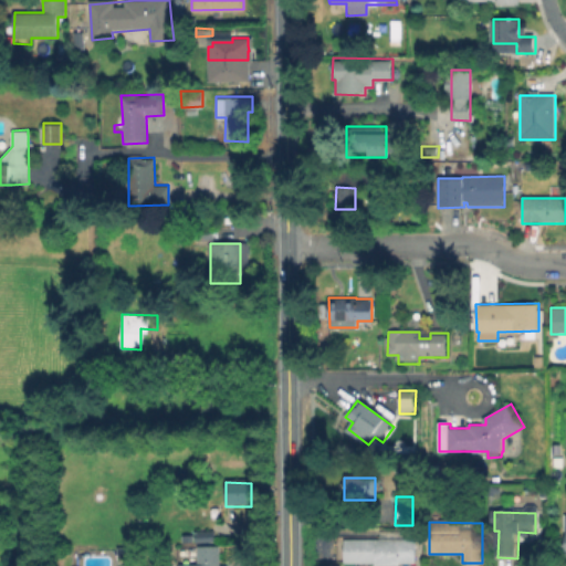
[(216,533),(216,544),(196,543),(196,533),(216,533)]
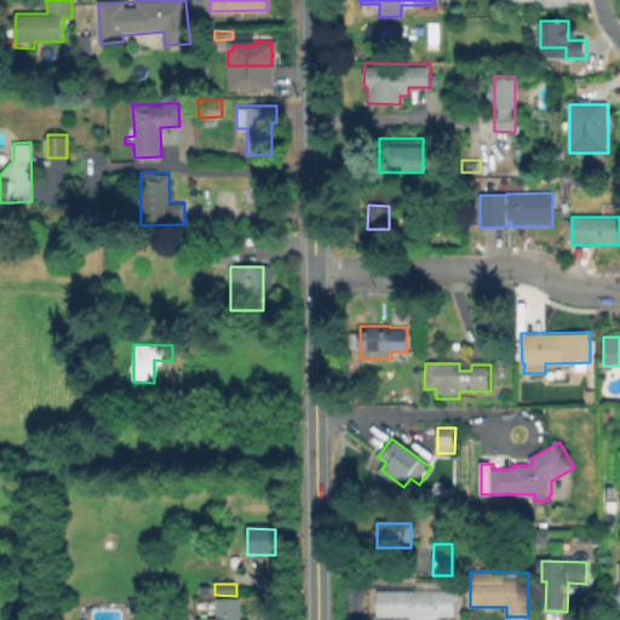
[(454,592),(454,618),(379,616),(380,592),(454,592)]
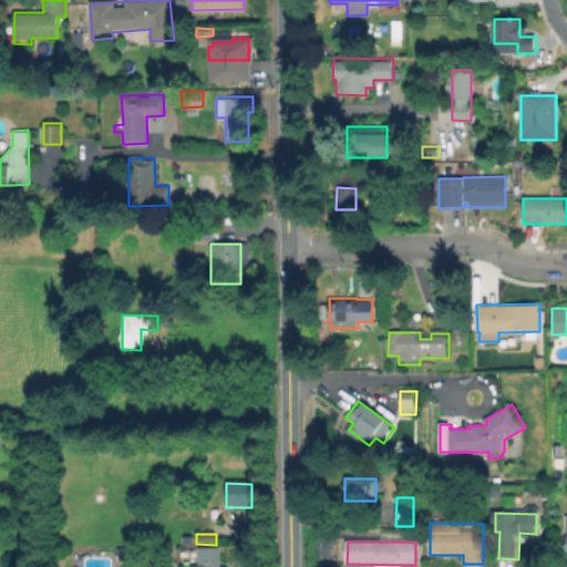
[(220,549),(220,566),(199,566),(199,549),(220,549)]
